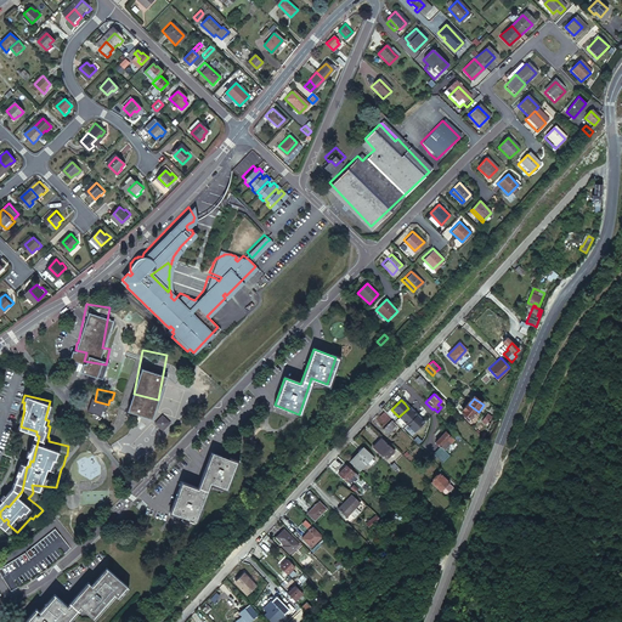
[(469,405),(464,413),(474,419),(479,412),(474,408),(469,405)]
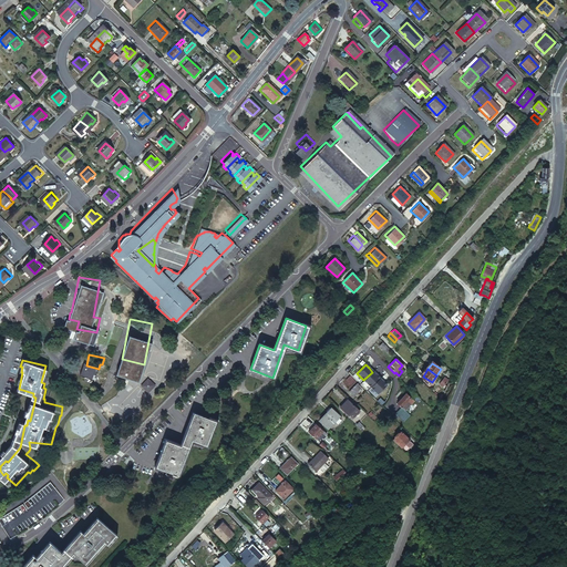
[(375,375),(372,372),(363,380),(371,387),(379,379),(380,378),(377,374),(375,375)]
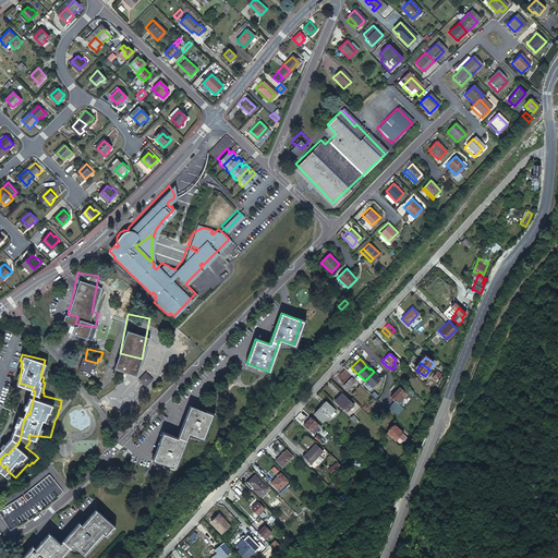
[(145,372),(138,379),(145,386),(153,378),(145,372)]
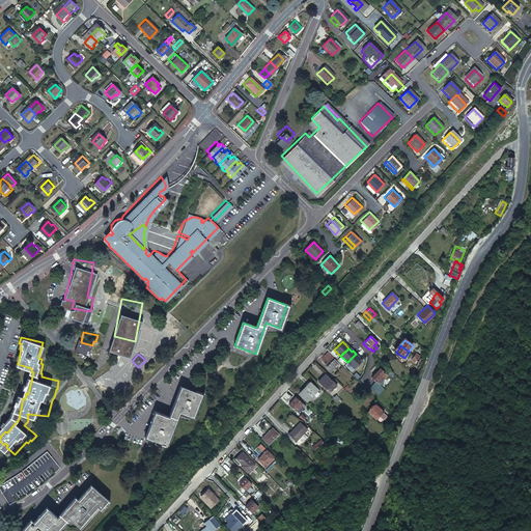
[(355,355),(347,362),(354,368),(362,360),(359,358),(358,358),(355,355)]
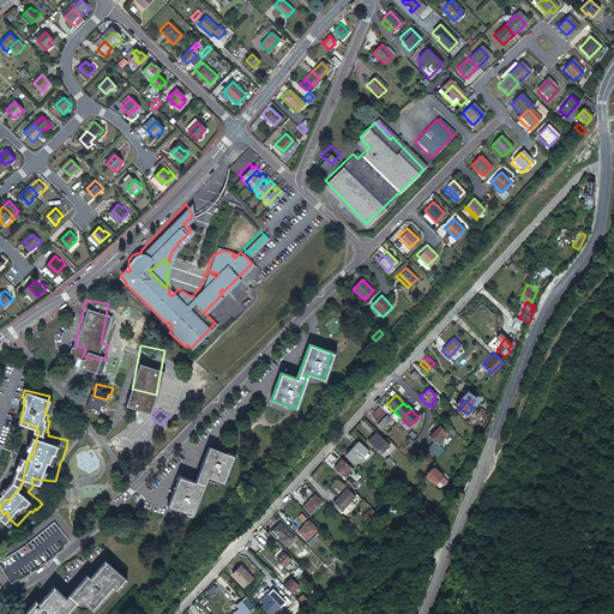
[(385,416),(378,425),(383,431),(391,421),(385,416)]
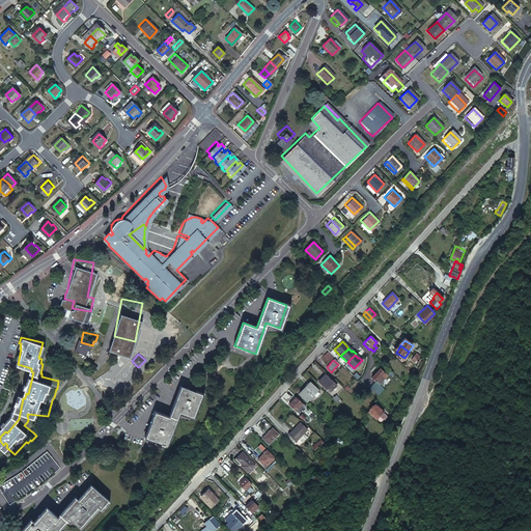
[(394,373),(385,364),(382,367),(392,376),(394,373)]
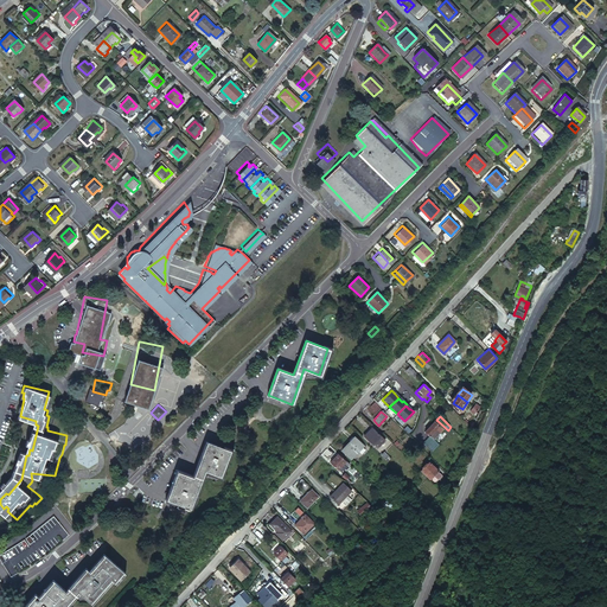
[(443,429),(435,421),(426,430),(430,435),(423,442),(432,451),(439,443),(434,439),(443,429)]
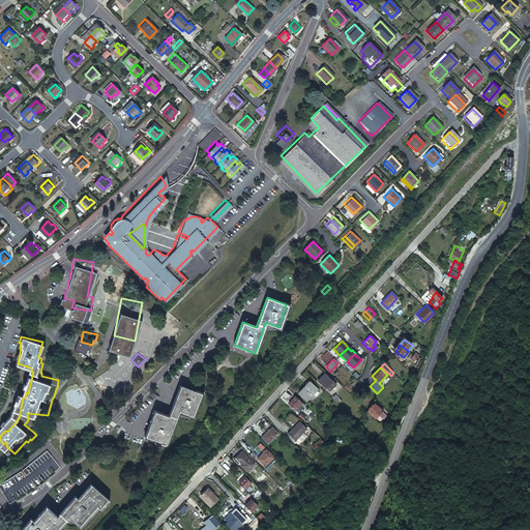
[(317,381),(322,385),(329,378),(324,374),(317,381)]
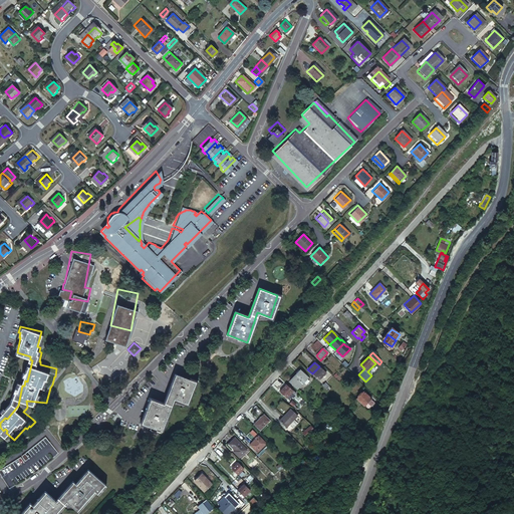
[(325,372),(319,366),(312,373),(318,379),(325,372)]
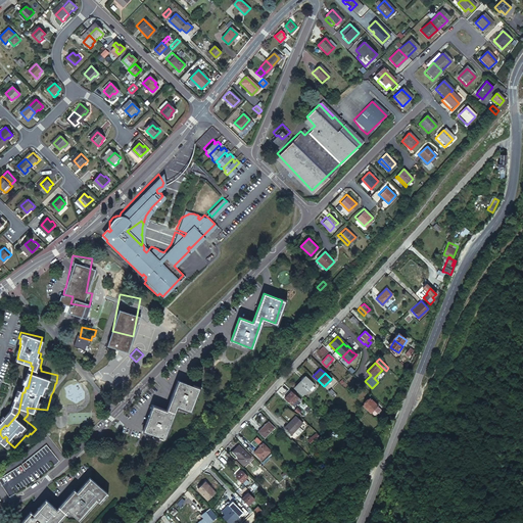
[(308,390),(314,385),(305,377),(300,382),(306,388),(308,390)]
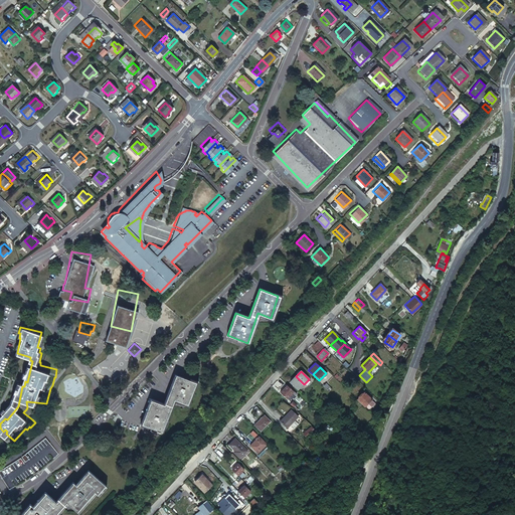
[(173,376),(165,406),(149,401),(142,427),(162,434),(172,400),(187,404),(193,381),(173,376)]
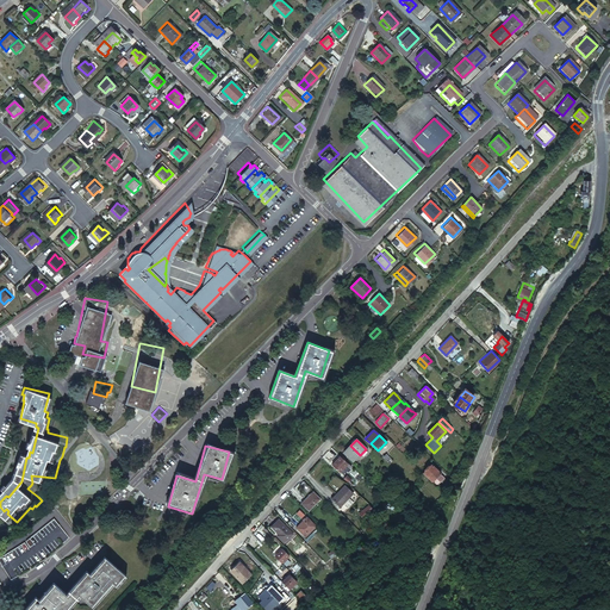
[(353,464),(360,455),(358,453),(350,446),(342,454),(353,464)]
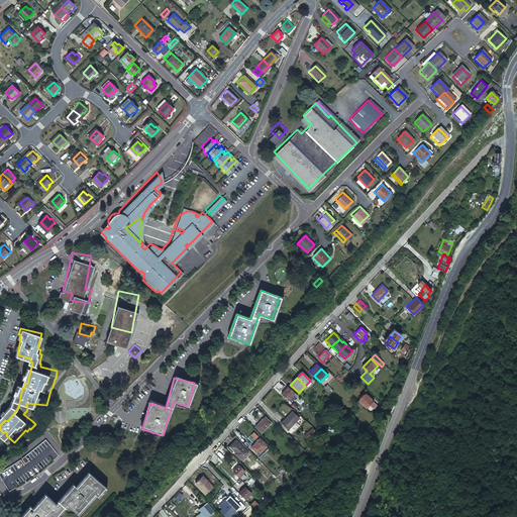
[(287,387),(280,394),(287,400),(293,394),(287,387)]
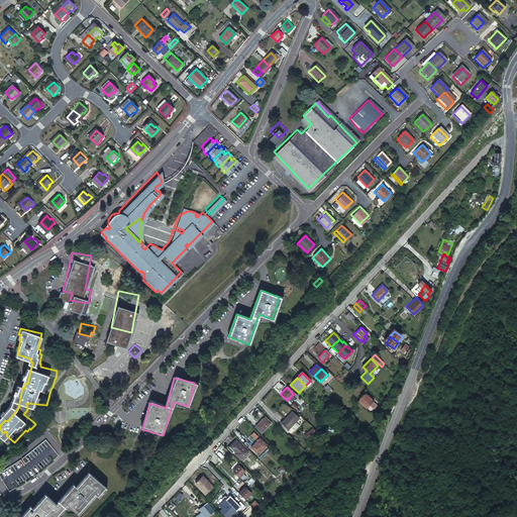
[(367,407),(367,406),(372,401),(374,400),(371,396),(364,404),(367,407)]
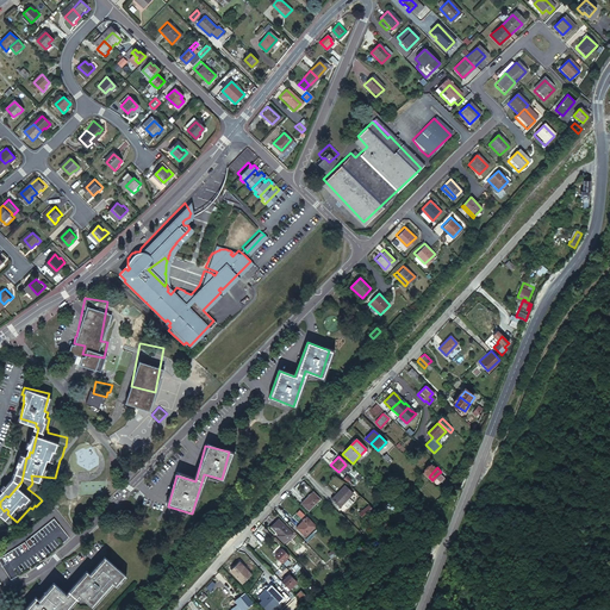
[(443,477),(439,473),(433,479),(437,483),(443,477)]
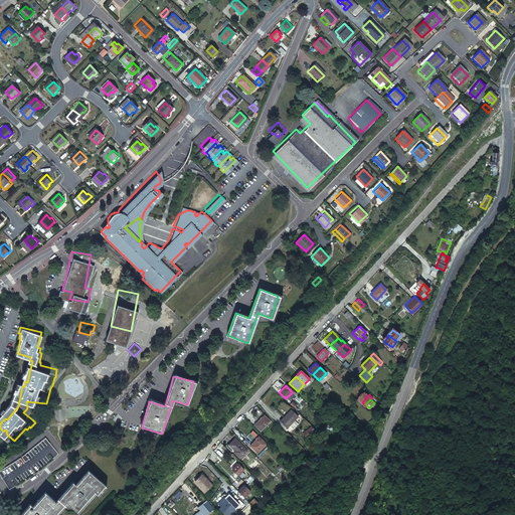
[(291,410),(280,421),(287,428),(298,417),(291,410)]
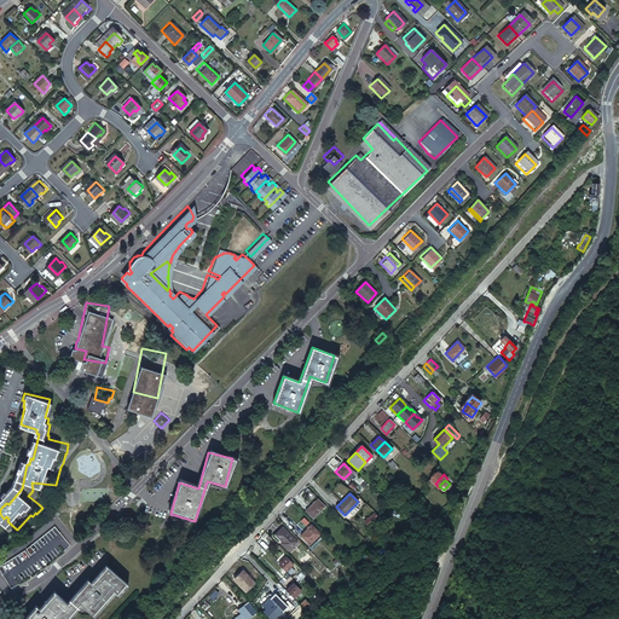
[(393,498),(389,502),(398,510),(405,503),(401,499),(398,502),(393,498)]
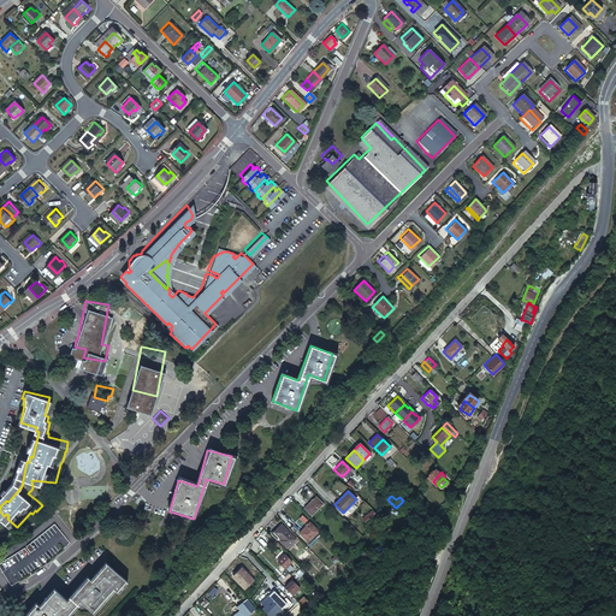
[(315,497),(303,509),(311,516),(323,504),(315,497)]
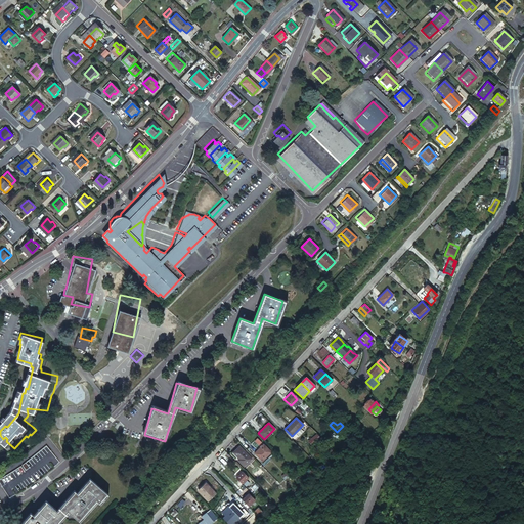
[(315,434),(308,441),(312,444),(319,438),(315,434)]
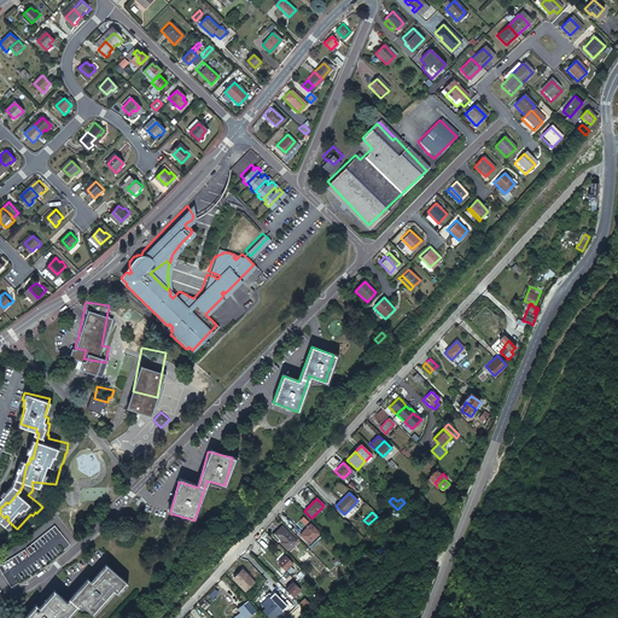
[(303,517),(296,524),(302,529),(309,522),(303,517)]
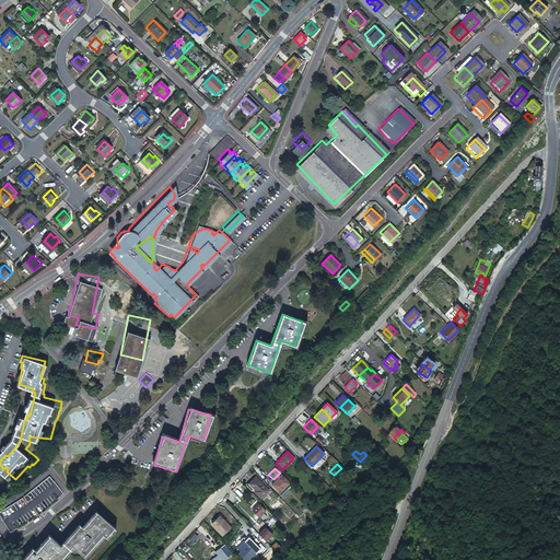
[(281,474),(271,485),(280,493),(291,482),(281,474)]
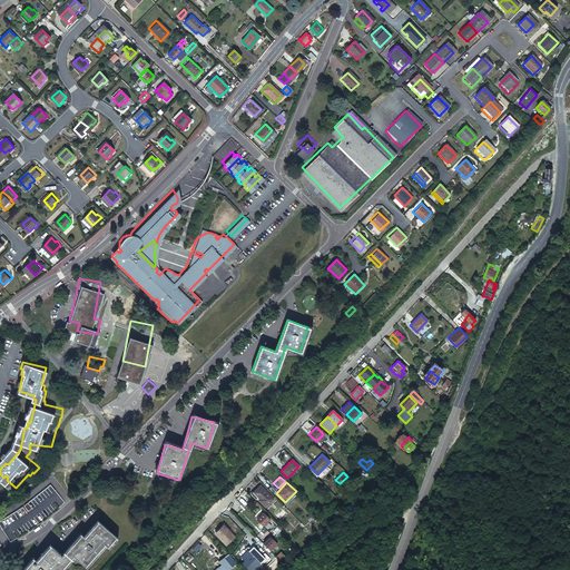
[(261,484),(253,492),(259,499),(257,500),(265,508),(275,499),(261,484)]
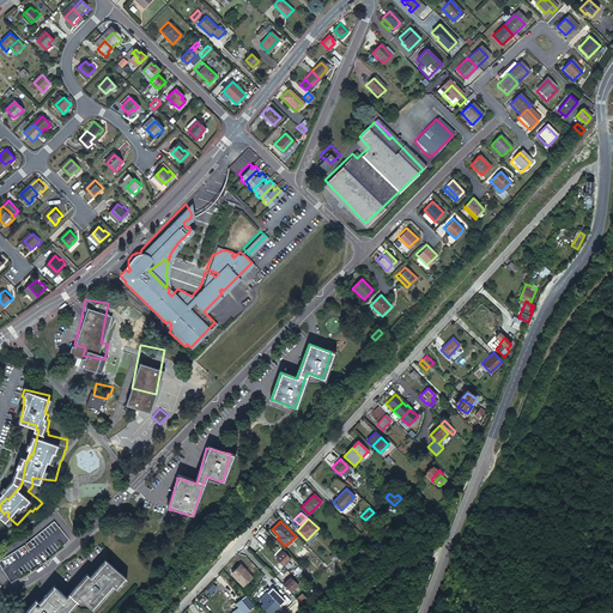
[(283,551),(275,558),(283,565),(290,558),(283,551)]
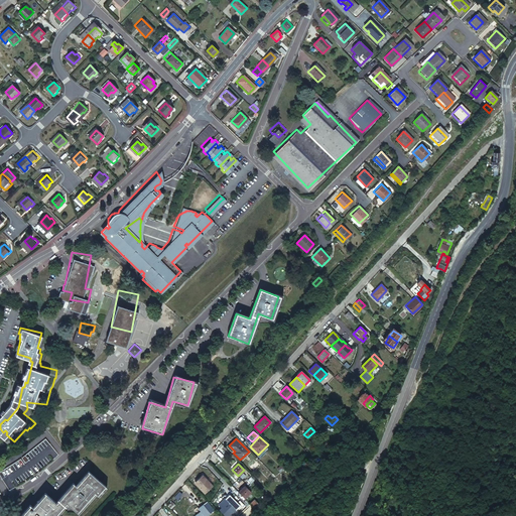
[(98,494),(105,486),(89,471),(77,485),(75,484),(57,503),(45,493),(33,507),(31,505),(20,515),(49,515),(51,514),(53,515),(54,515),(68,502),(79,512),(96,492),(98,494)]
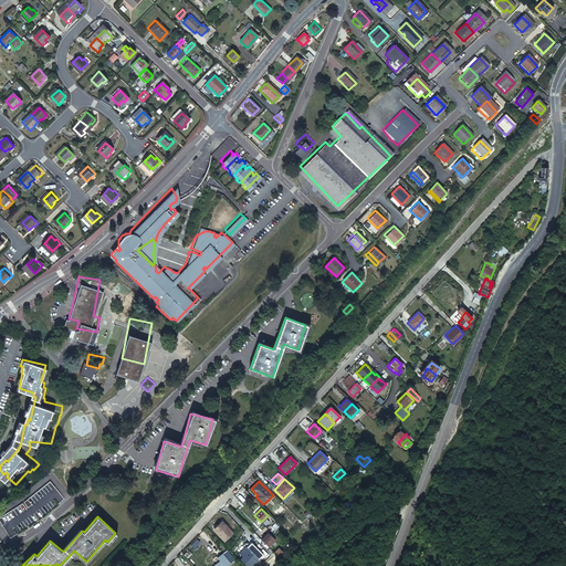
[(222,523),(213,531),(224,542),(232,534),(222,523)]
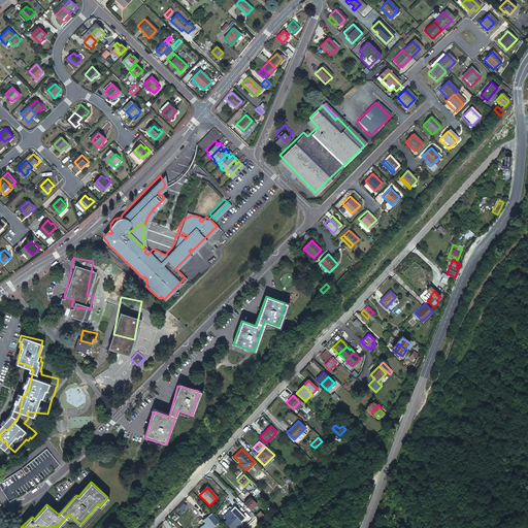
[(250,498),(243,503),(245,506),(250,510),(256,504),(250,498)]
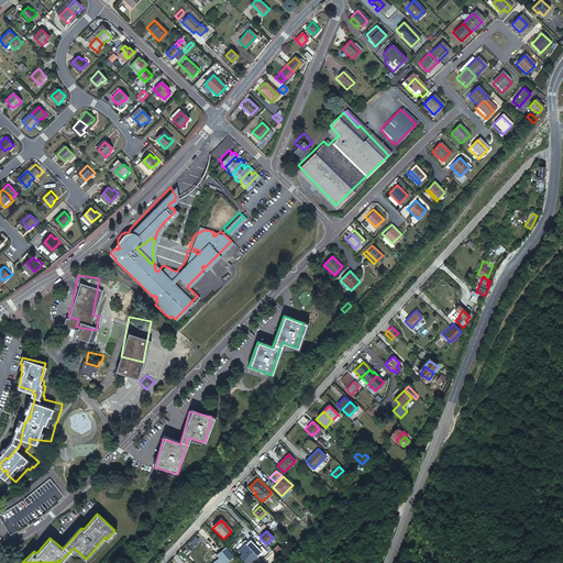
[(262,552),(250,540),(244,544),(249,548),(242,554),(250,562),(262,552)]
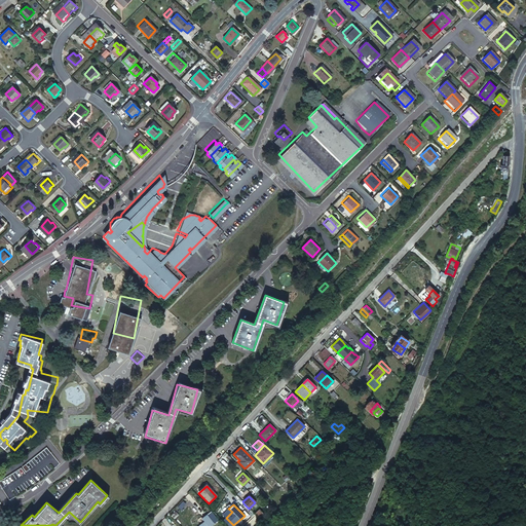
[(210,512),(202,519),(204,521),(199,525),(210,525),(217,520),(210,512)]
